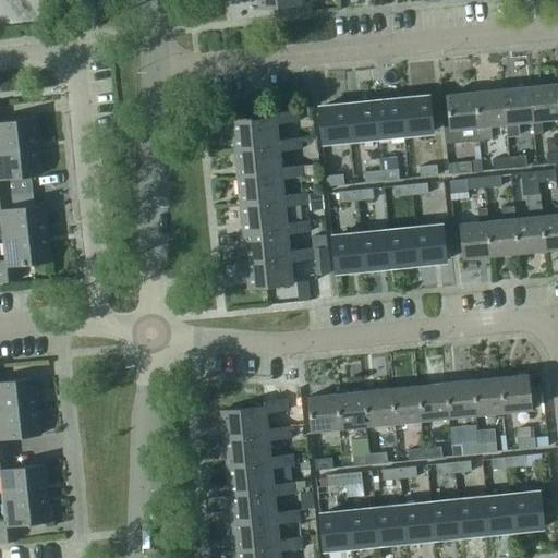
[(257,0),(259,10),(303,5),(302,0),(257,0)]
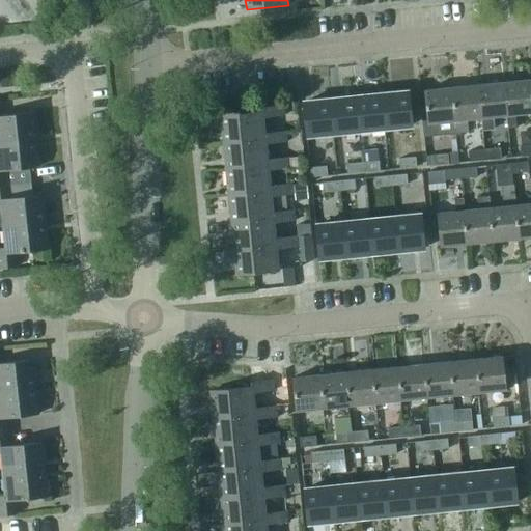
[(530,94),(529,79),(503,82),(507,115),(508,128),(516,128),(514,114),(530,112),(530,94)]
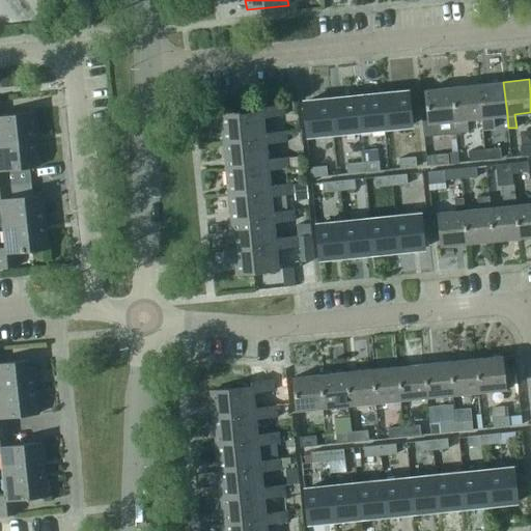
[(477,84),(481,118),(482,126),(492,124),(492,117),(507,115),(503,82),(477,84)]
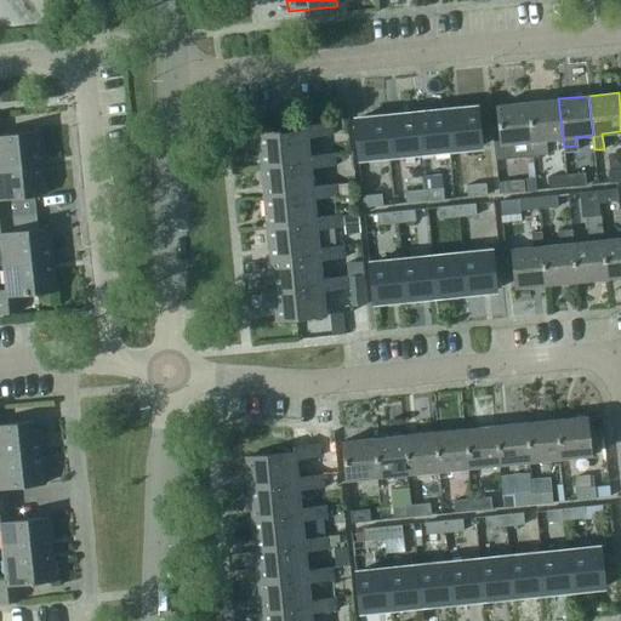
[(528,102),(533,141),(534,155),(547,154),(546,140),(563,138),(558,98),(528,102)]
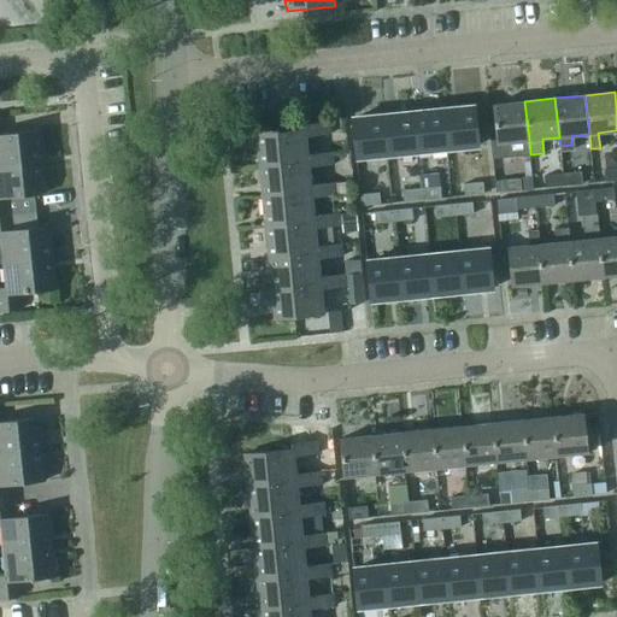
[(529,140),(524,101),(493,105),(499,158),(530,154),(529,140)]
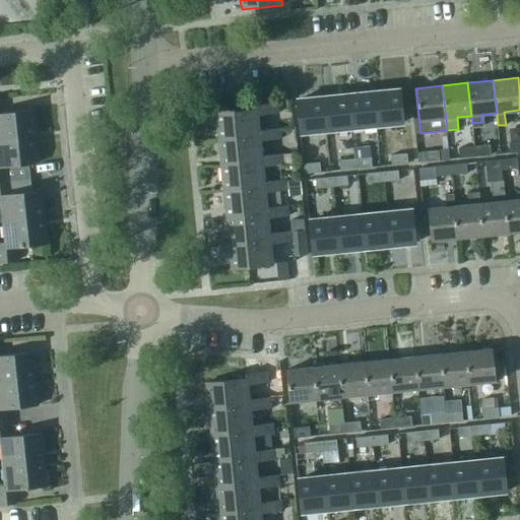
[(400,89),(375,91),(379,125),(403,122),(400,89)]
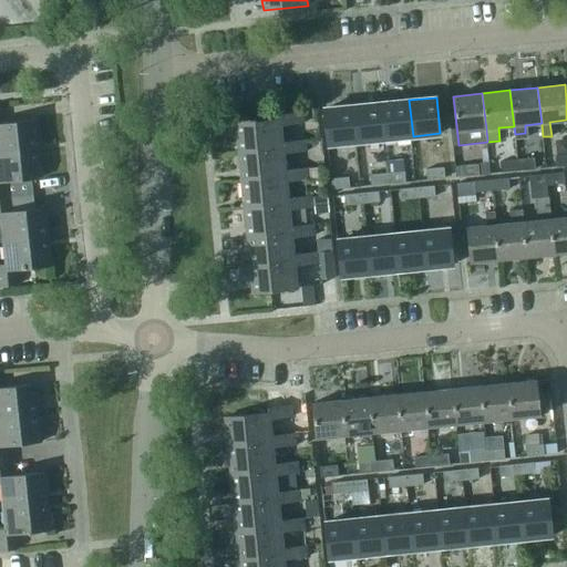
[(409,100),(381,103),(385,138),(413,136),(409,100)]
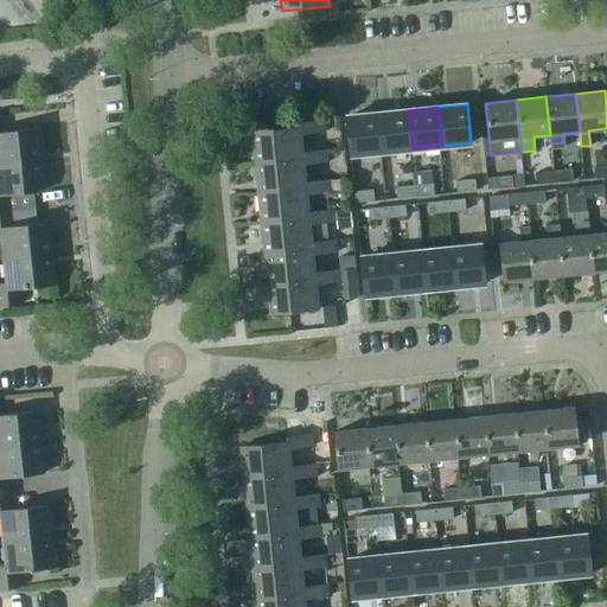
[(383,152),(413,148),(408,110),(378,114),(383,152)]
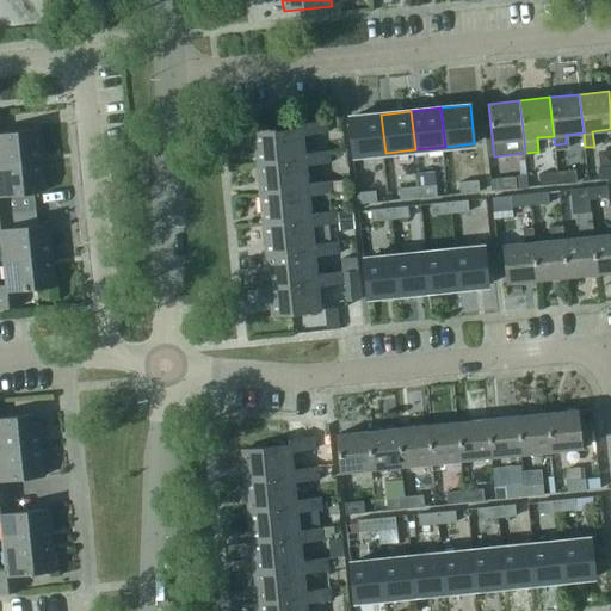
[(386,153),(381,115),(350,117),(355,156),(386,153)]
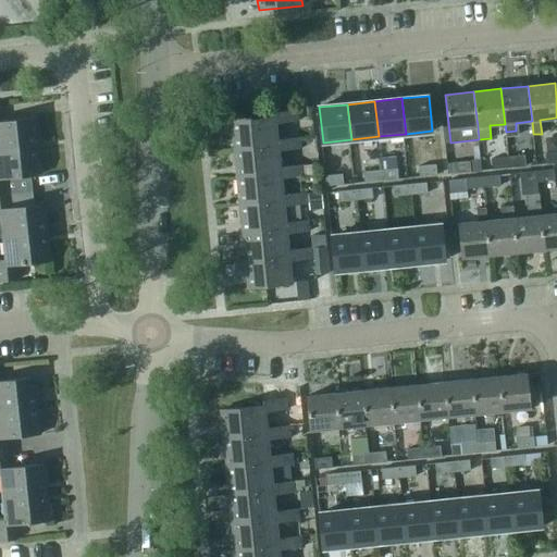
[(232,120),(235,148),(280,144),(279,139),(277,123),(297,121),(296,109),(275,111),(275,115),(232,120)]
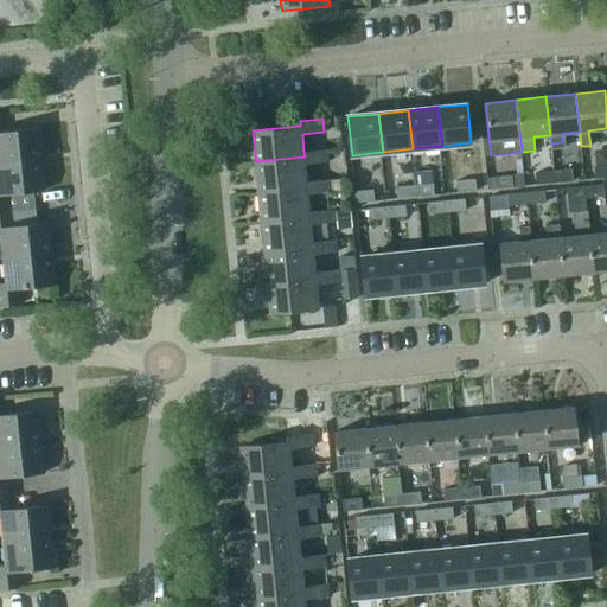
[(0,164),(42,159),(39,128),(0,131),(0,164)]
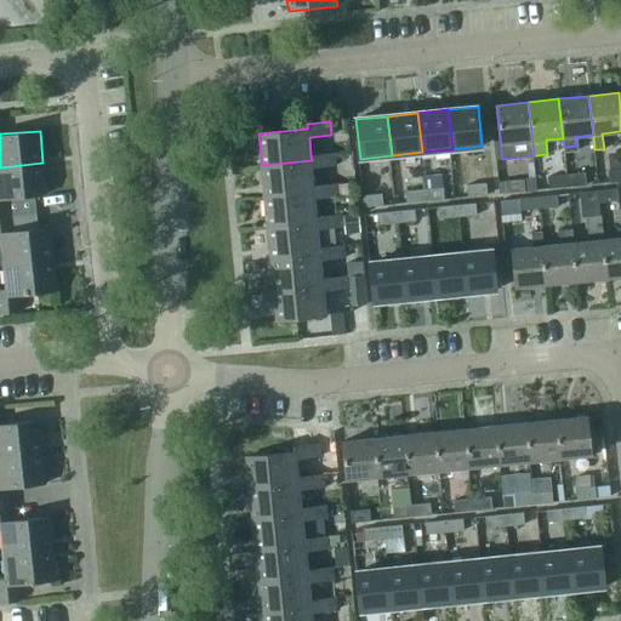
[(266,195),(314,191),(313,186),(312,166),(335,164),(334,153),(311,155),(312,160),(262,165),(266,195)]
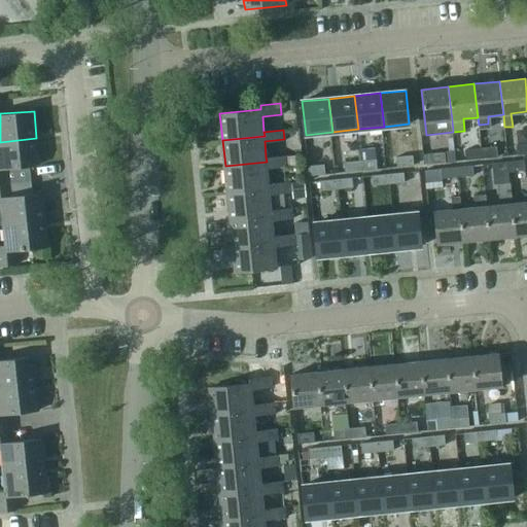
[(518,144),(526,142),(526,130),(517,131),(518,144)]
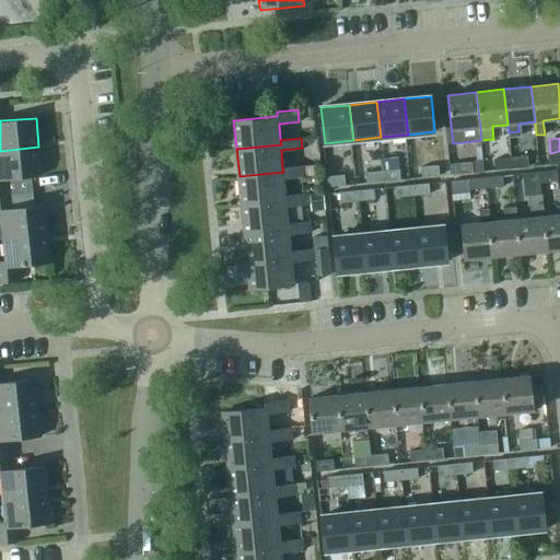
[(0,194),(8,194),(6,177),(41,174),(38,147),(0,151),(0,194)]
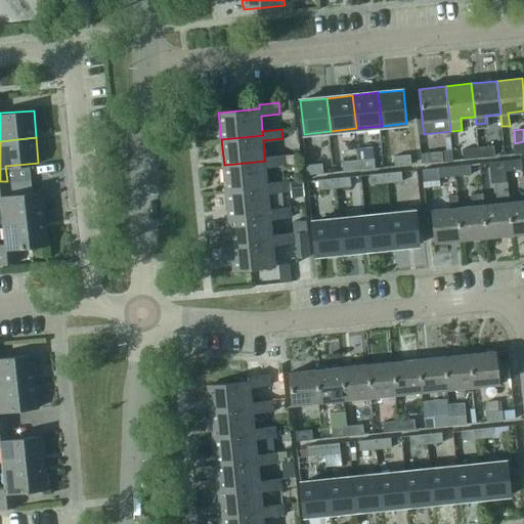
[(523,151),(523,143),(514,144),(515,154),(523,151)]
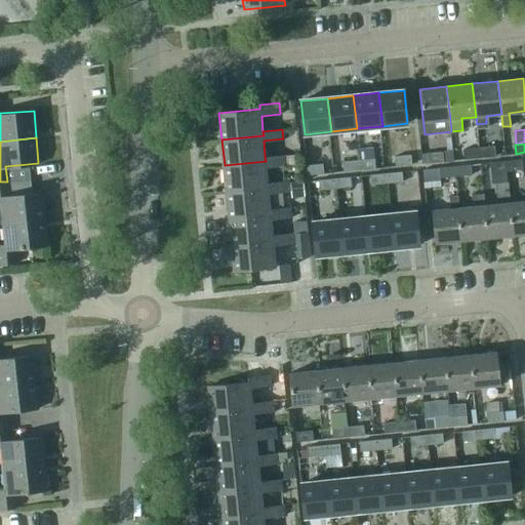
[(495,147),(479,148),(480,158),(496,156),(495,147)]
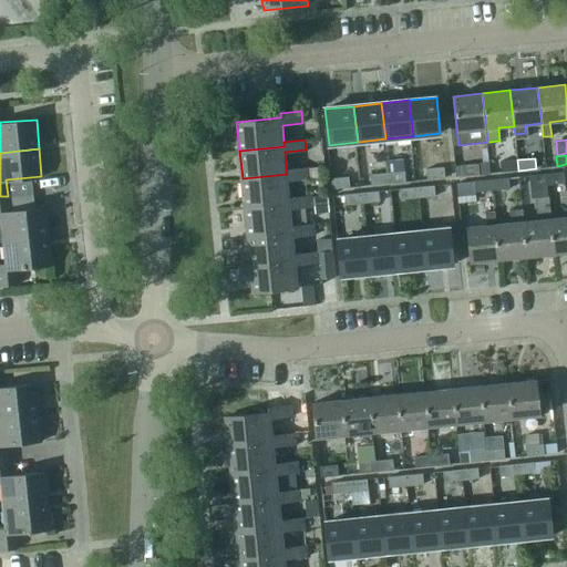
[(518,171),(517,160),(500,162),(501,173),(518,171)]
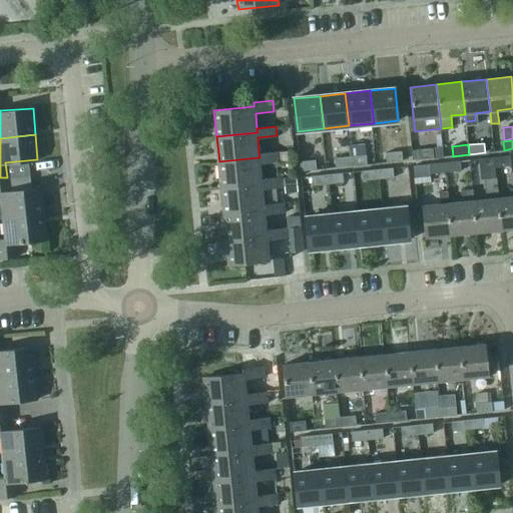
[(418,150),(419,159),(433,157),(432,148),(418,150)]
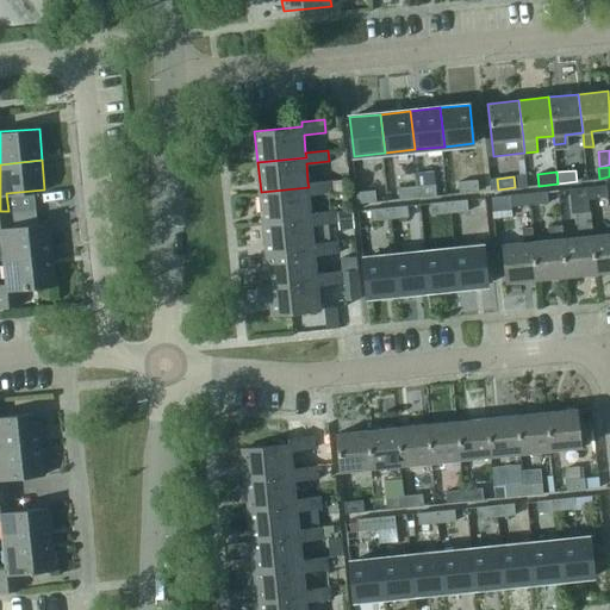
[(261,192),(263,222),(312,218),(311,212),(310,194),(331,192),(330,180),(307,182),(309,187),(261,192)]
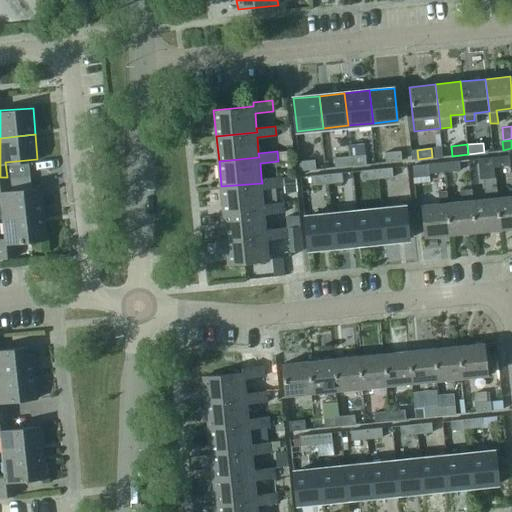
[(385,153),(386,162),(401,160),(400,151),(385,153)]
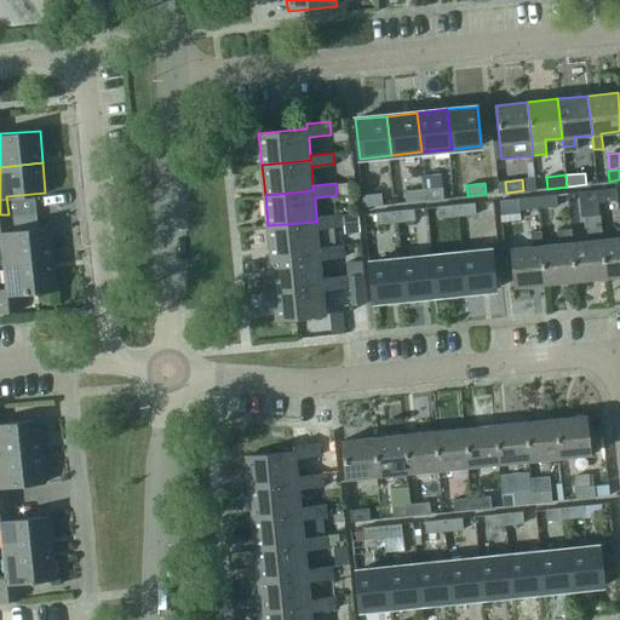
[(442,188),(425,190),(426,201),(443,199),(442,188)]
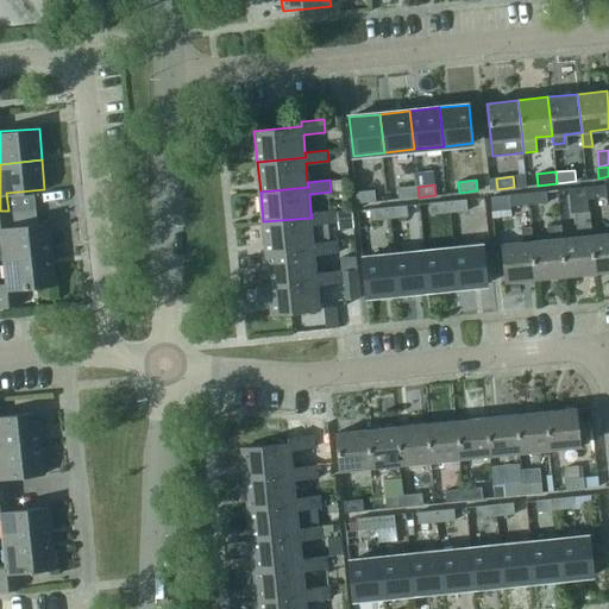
[(606,196),(604,186),(588,187),(589,198),(606,196)]
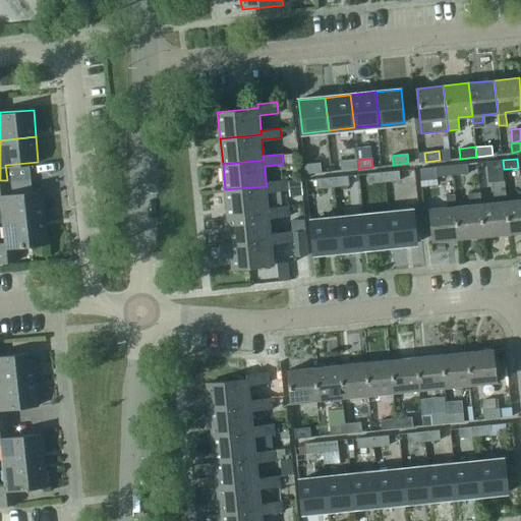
[(358,169),(357,160),(341,161),(342,170),(358,169)]
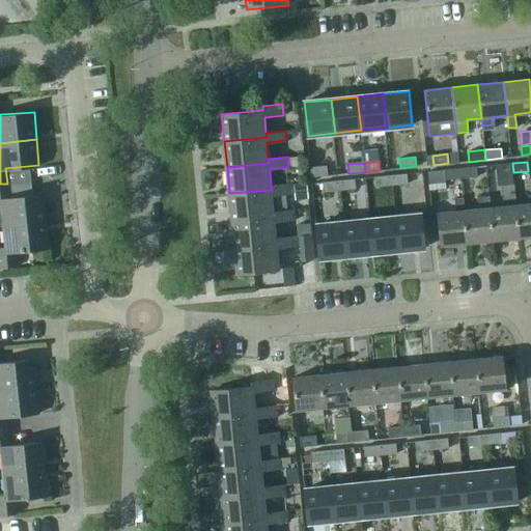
[(513,172),(512,163),(496,164),(497,186),(514,185),(513,172)]
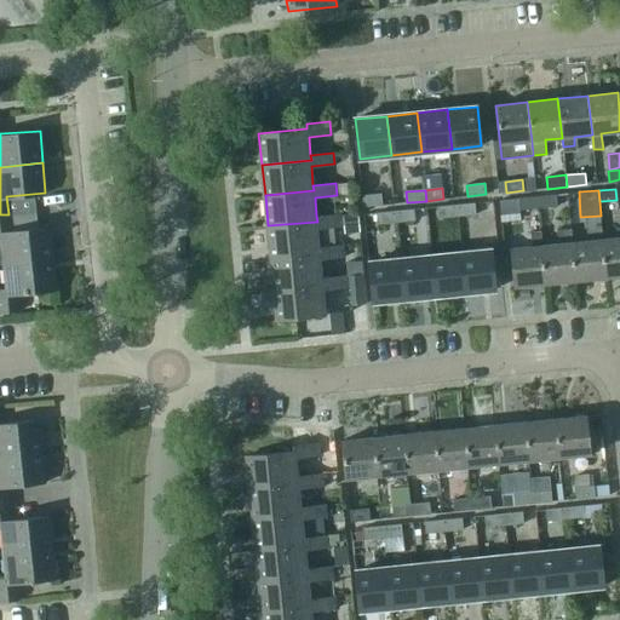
[(363,196),(365,207),(382,205),(380,194),(363,196)]
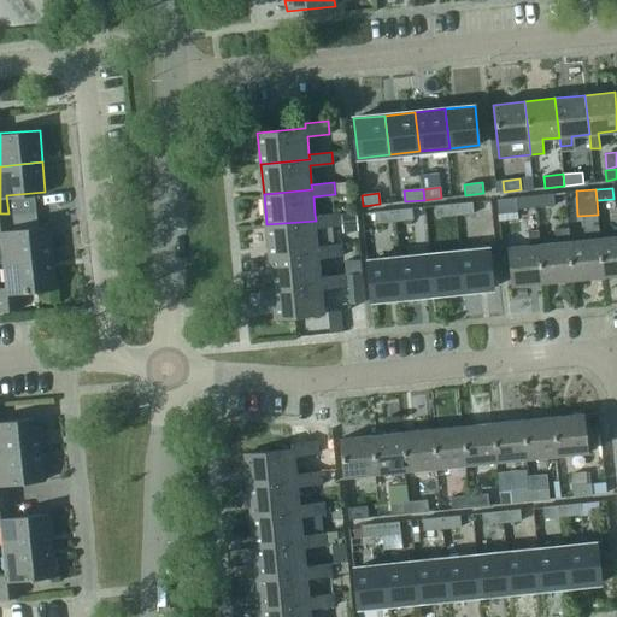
[(553,194),(535,195),(536,206),(554,205),(553,194)]
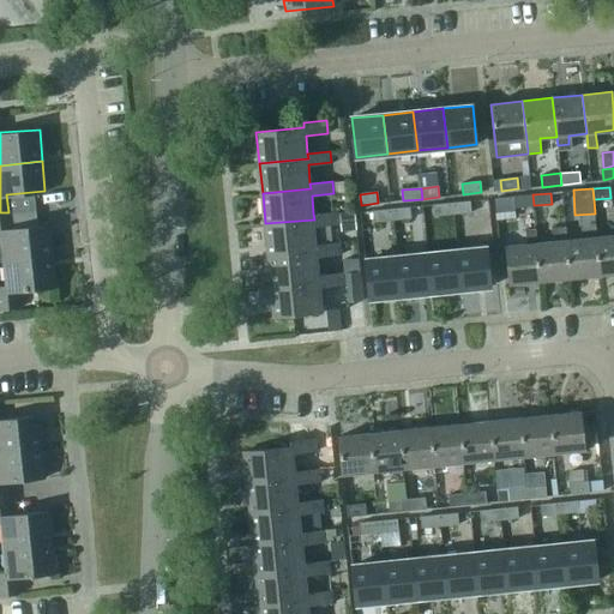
[(534,205),(533,194),(513,197),(515,208),(534,205)]
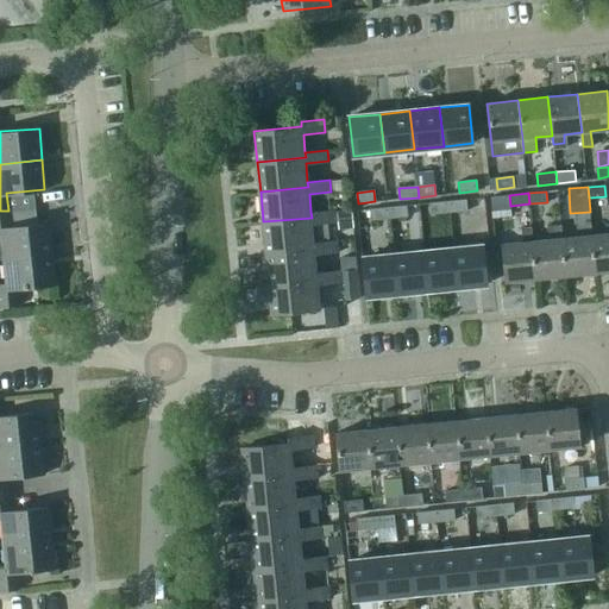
[(493,218),(510,217),(510,206),(509,195),(490,198),(493,218)]
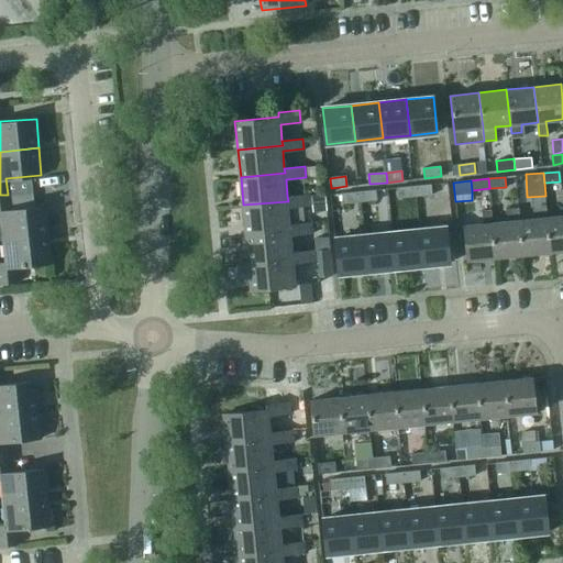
[(431,184),(415,186),(416,196),(432,195),(431,184)]
